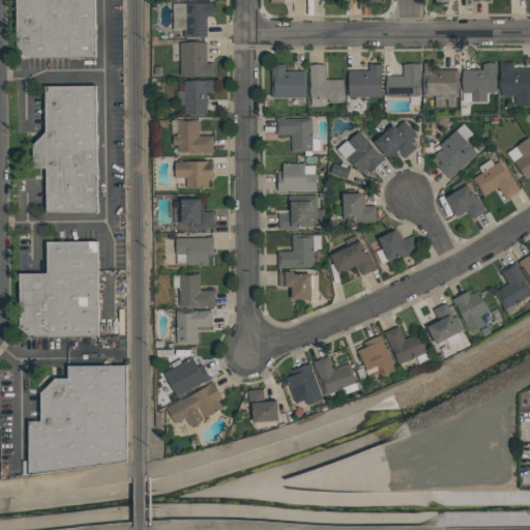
[(94,0),(95,57),(30,58),(17,45),(16,0),(94,0)]
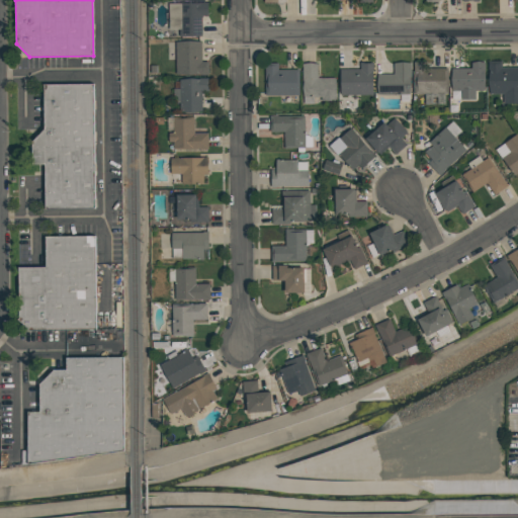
[(180,4),(206,4),(207,17),(200,17),(200,37),(178,37),(178,31),(180,30),(180,4)]
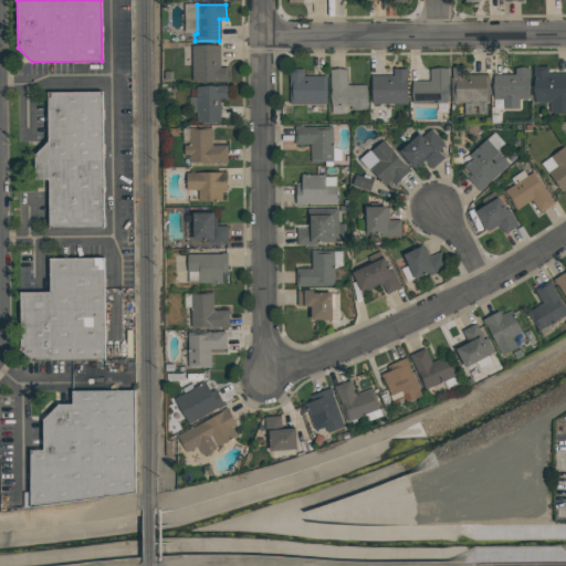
[(191,48),(219,46),(219,69),(227,69),(227,83),(217,83),(217,82),(191,82),(191,48)]
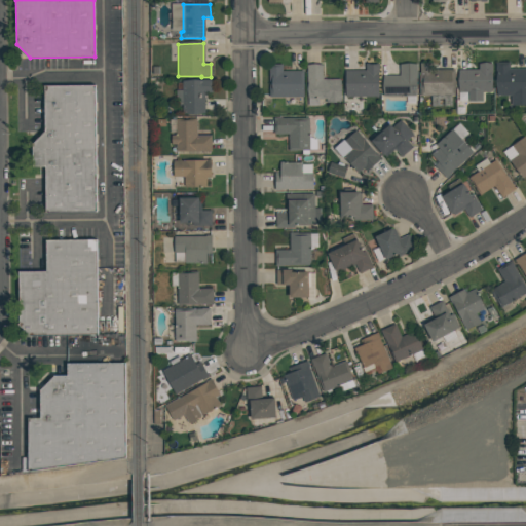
[(494,63),(508,63),(509,69),(525,69),(525,106),(511,106),(511,96),(495,96),(494,63)]
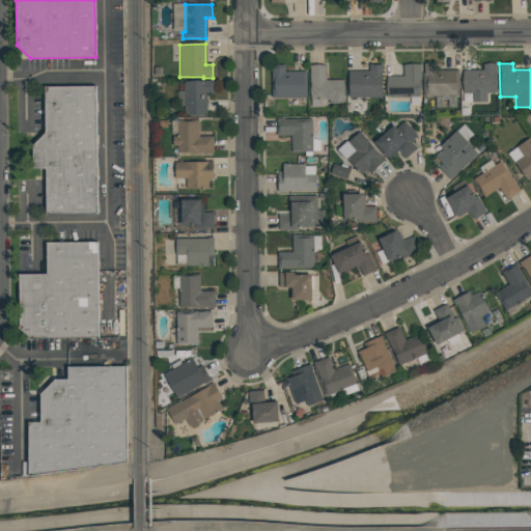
[(423,98),(422,64),(437,64),(437,71),(457,71),(458,98),(423,98)]
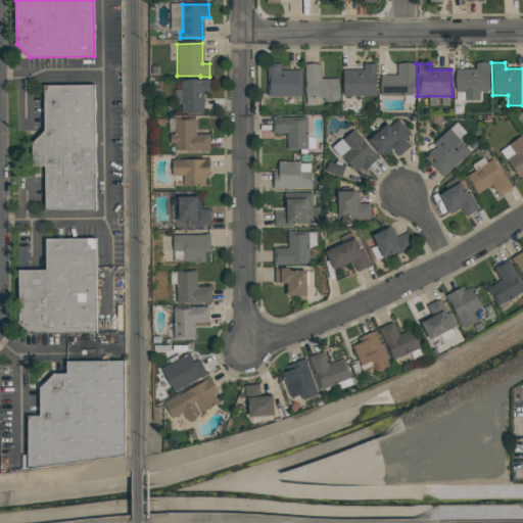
[(266,65),(280,64),(280,72),(300,72),(300,97),(267,98),(266,65)]
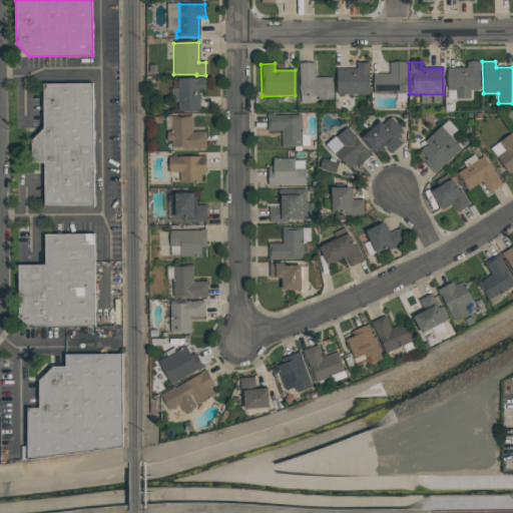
[(299,64),(314,63),(314,78),(332,77),(332,97),(299,98),(299,64)]
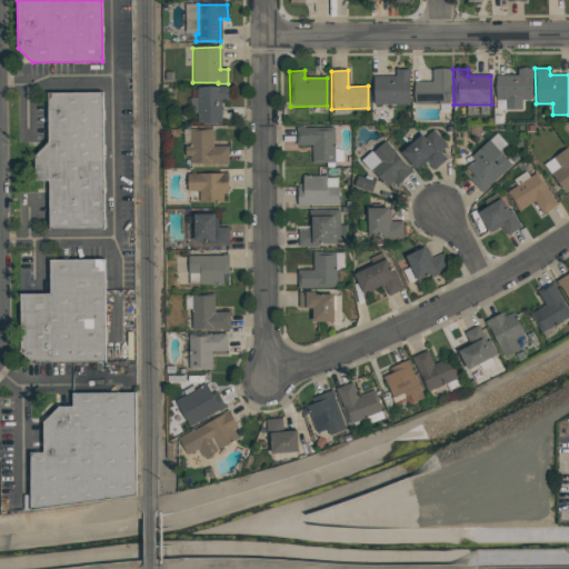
[(395,70),(408,70),(408,106),(372,106),(372,78),(395,77),(395,70)]
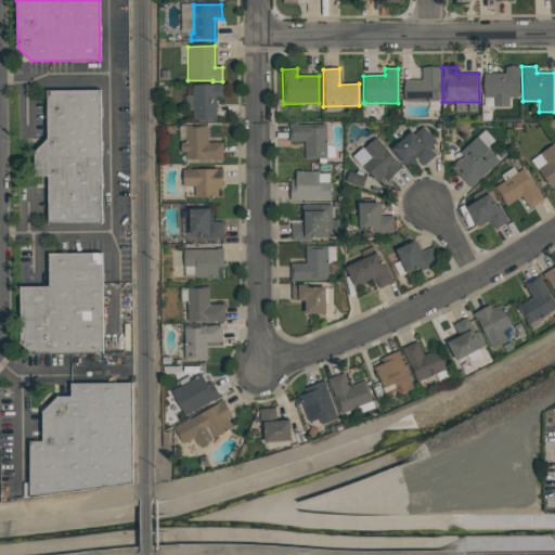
[(421,68),(439,68),(439,103),(403,103),(403,80),(421,80),(421,68)]
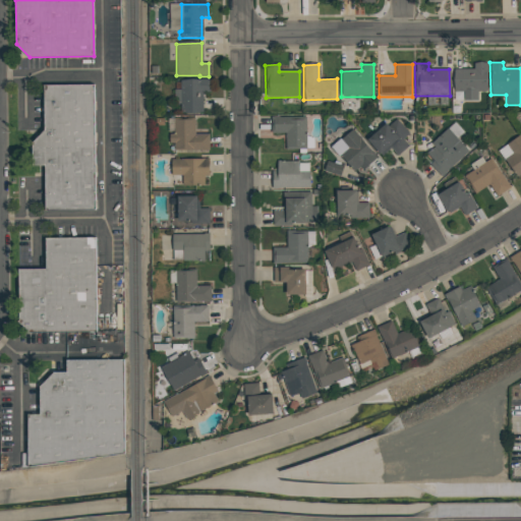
[(453,69),(473,69),(473,64),(485,64),(486,92),(454,92),(453,69)]
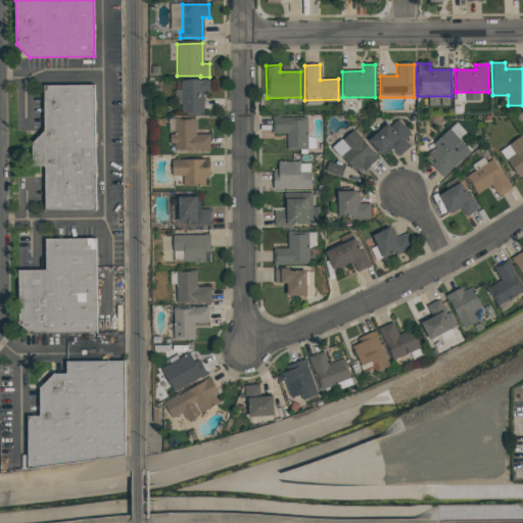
[(180,82),(209,81),(209,94),(202,94),(203,113),(181,114),(181,103),(175,104),(174,91),(181,91),(180,82)]
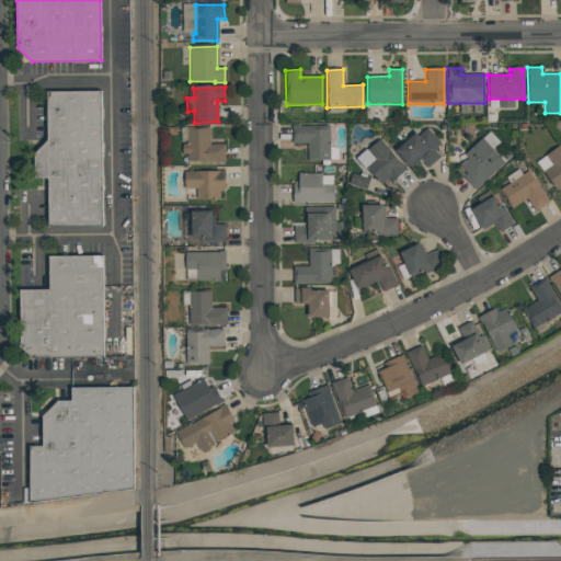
[(47,91),(102,90),(104,225),(49,226),(48,178),(34,178),(34,153),(48,138),(47,91)]
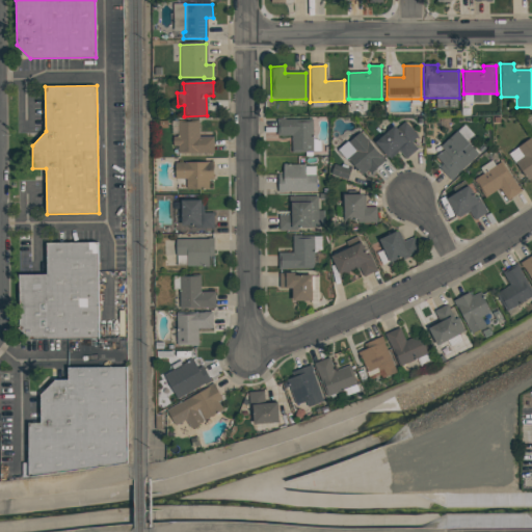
[(275,120),(284,120),(284,121),(312,121),(312,153),(298,153),(298,154),(291,154),(290,136),(275,136),(275,120)]
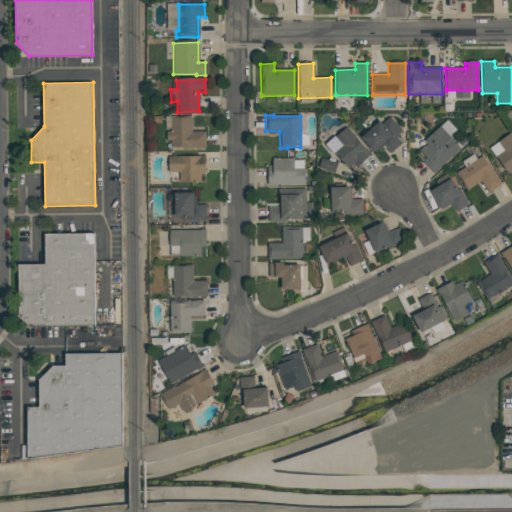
[(170,118),(190,118),(191,133),(204,133),(204,147),(171,148),(170,141),(165,141),(165,132),(170,132),(170,118)]
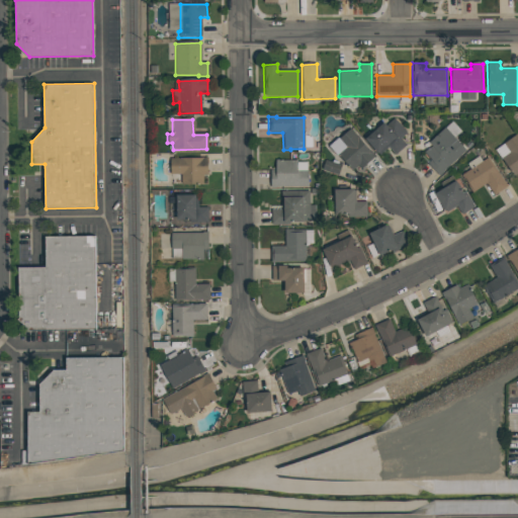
[(394,119),(406,134),(400,139),(406,146),(395,155),(387,147),(377,156),(363,140),(382,123),(385,126),(394,119)]
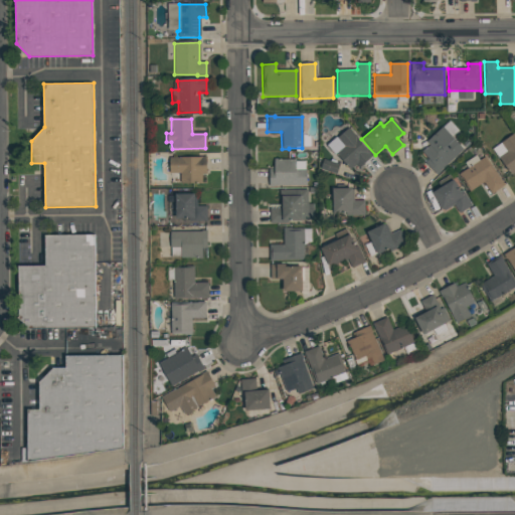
[(421,152),(428,146),(424,142),(442,127),(463,150),(436,175),(424,162),(428,159),(421,152)]
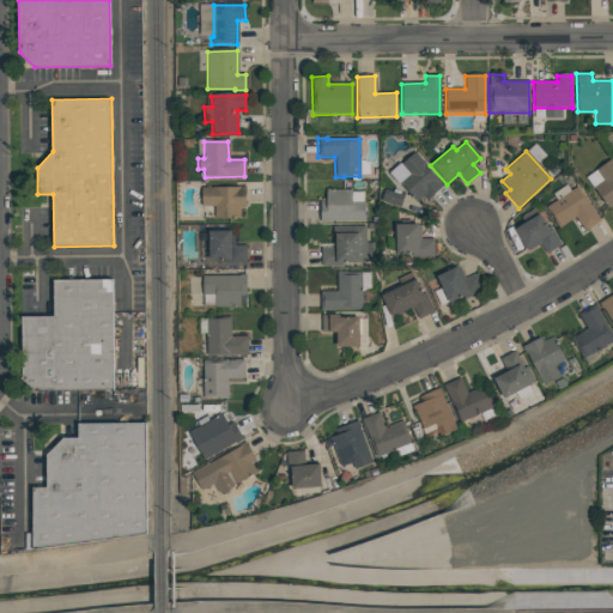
[(420,205),(443,183),(414,152),(390,174),(420,205)]
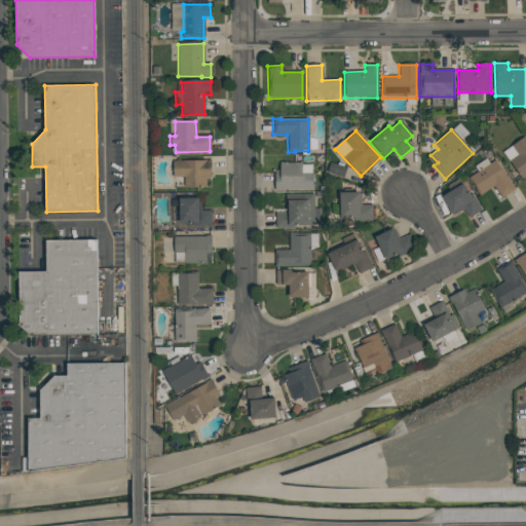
[(511,146),(524,137),(525,139),(525,176),(522,179),(509,161),(517,155),(511,146)]
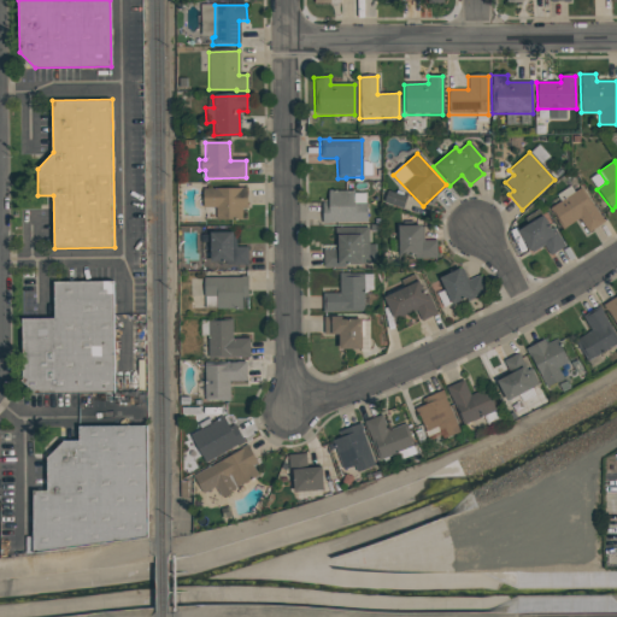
[(201,189),(246,188),(247,209),(241,210),(241,221),(216,221),(216,209),(201,209),(201,189)]
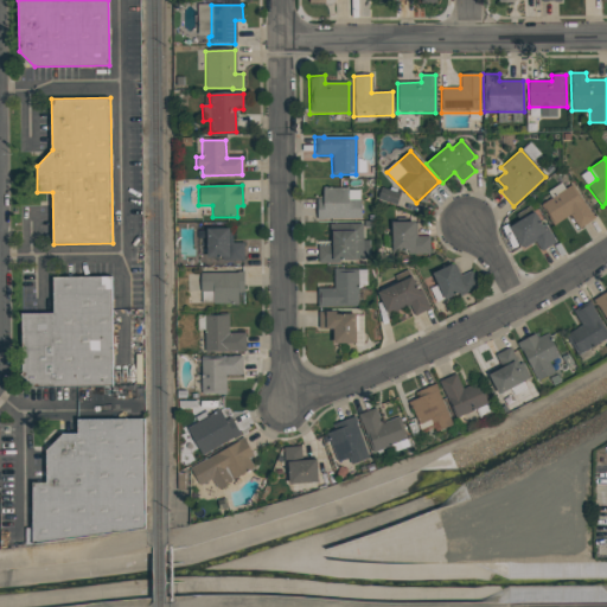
[(540,205),(570,185),(593,219),(577,229),(569,216),(554,225),(540,205)]
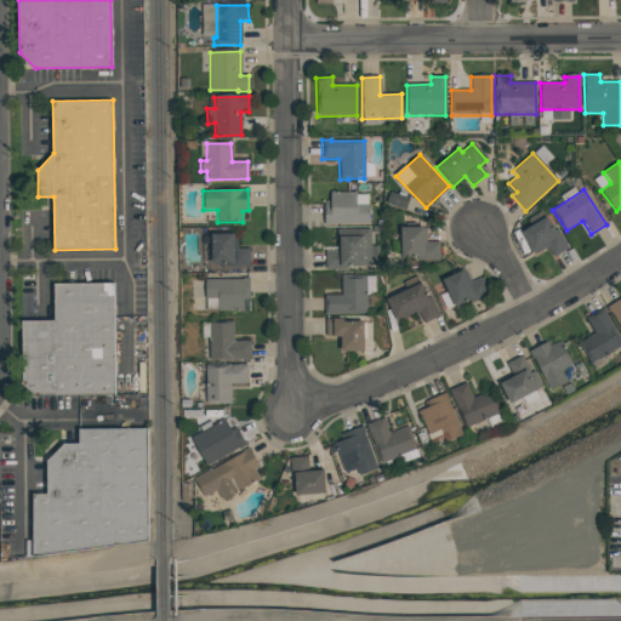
[(329,192),(336,192),(336,193),(354,193),(354,205),(368,205),(368,223),(331,223),(331,226),(324,226),(324,205),(329,205),(329,192)]
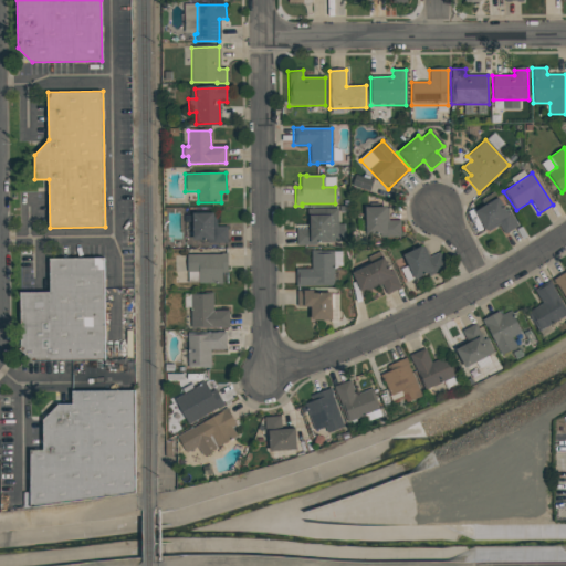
[(473,212),(496,198),(504,211),(507,209),(519,227),(504,236),(498,226),(488,231),(486,230),(484,231),(473,212)]
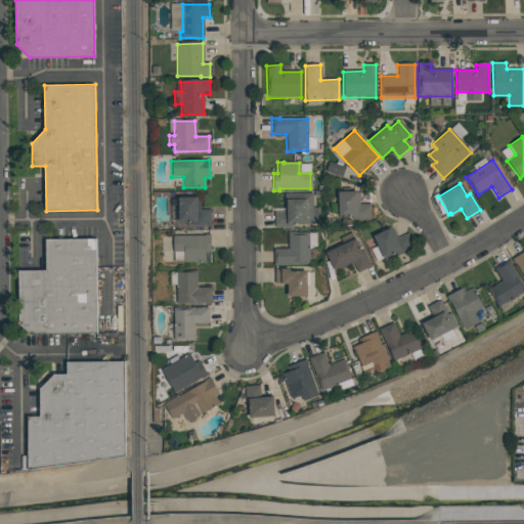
[(358,192),(359,205),(370,205),(370,220),(351,220),(351,218),(338,218),(337,193),(358,192)]
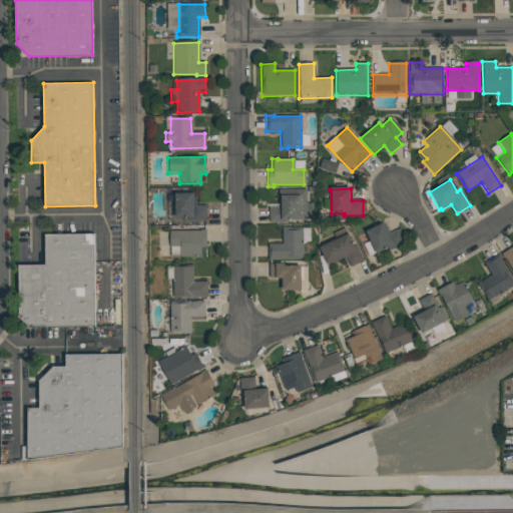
[(278,190),(306,189),(306,203),(312,203),(312,219),(306,219),(299,220),(299,221),(287,221),(287,222),(268,222),(268,208),(278,208),(278,190)]
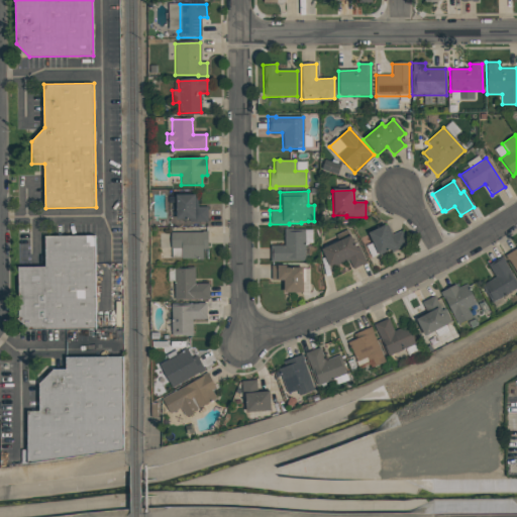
[(175,196),(196,196),(197,208),(207,208),(207,222),(190,222),(190,221),(175,221),(175,196)]
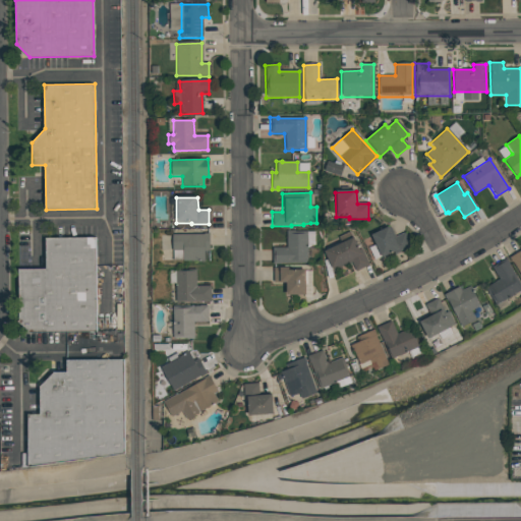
[(388,228),(392,238),(404,233),(410,247),(394,254),(393,252),(381,258),(369,236),(388,228)]
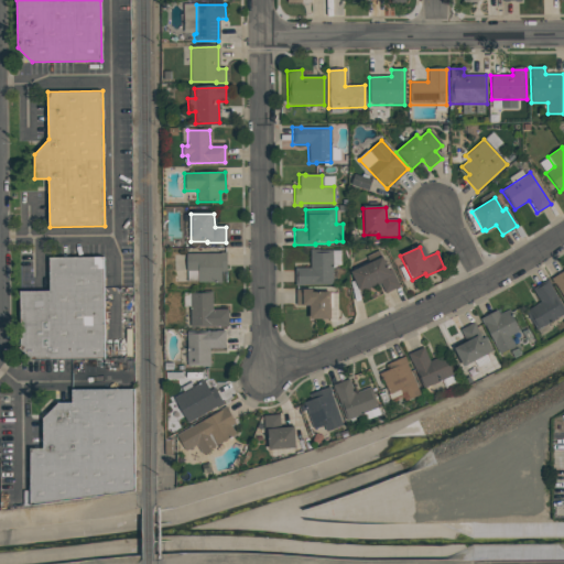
[(310,250),(333,250),(333,285),(310,285),(310,283),(301,283),(301,286),(294,286),(294,269),(310,269),(310,250)]
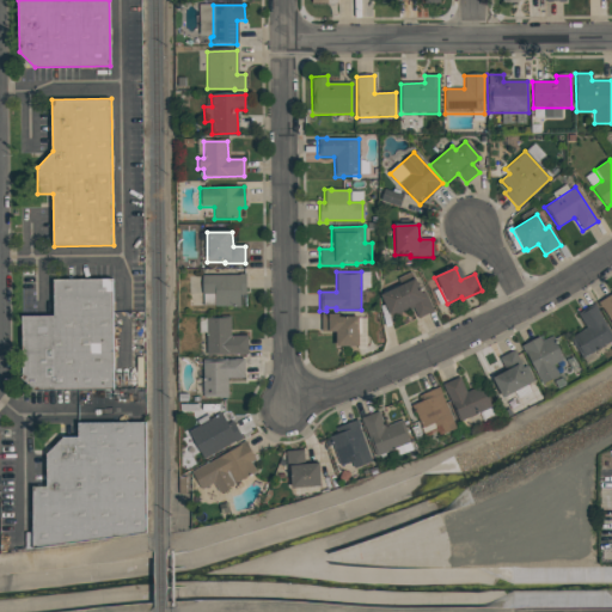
[(201,276),(238,276),(238,275),(244,275),(245,295),(239,295),(239,308),(231,308),(231,306),(214,307),(214,294),(202,294),(201,276)]
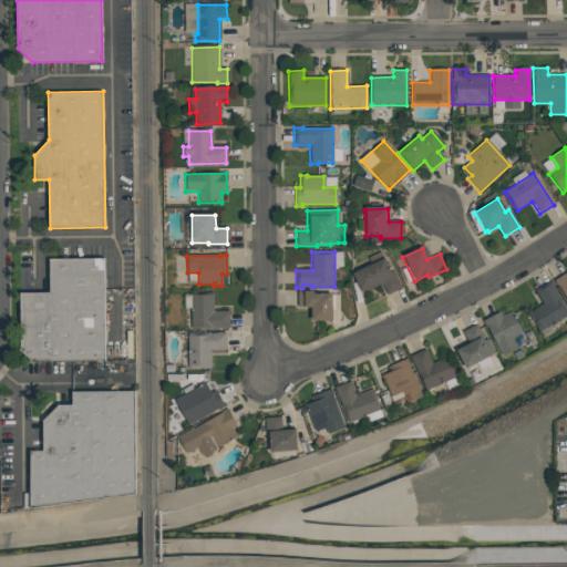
[(49,258),(105,258),(106,361),(32,362),(20,349),(19,292),(50,291),(49,258)]
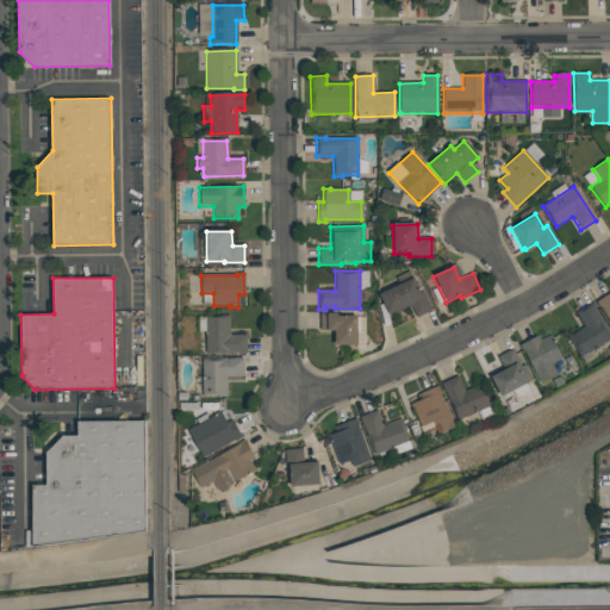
[(412,278),(419,292),(422,291),(431,310),(416,318),(411,306),(391,316),(390,315),(387,316),(378,294),(412,278)]
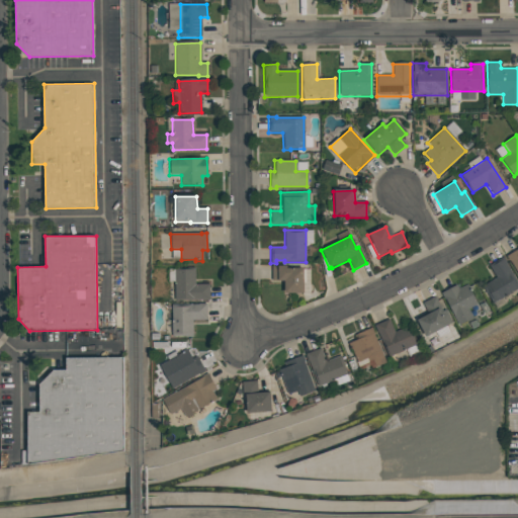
[(517,276),(506,257),(517,249),(517,276)]
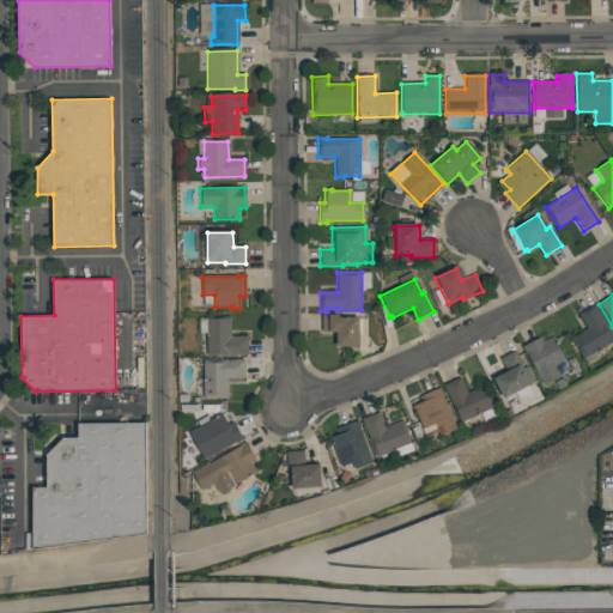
[(577,315),(594,304),(612,337),(612,343),(582,360),(570,340),(587,329),(577,315)]
